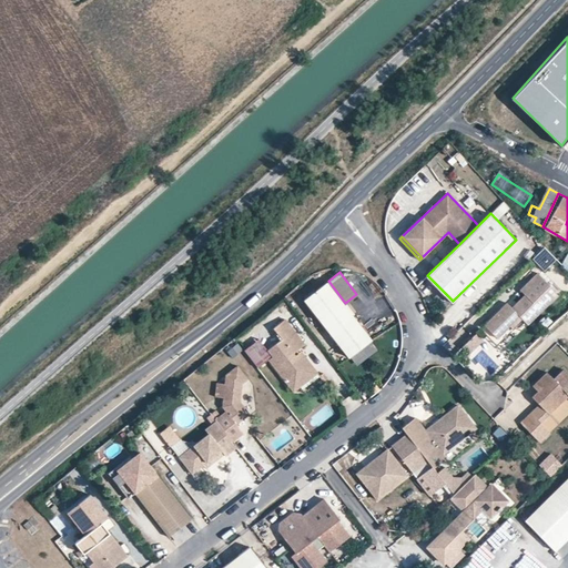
[(549,286),(537,273),(519,291),(524,295),(518,301),(520,304),(514,311),(510,307),(506,303),(483,325),(495,338),(508,326),(510,328),(520,318),(526,325),(557,295),(548,286),(549,286)]
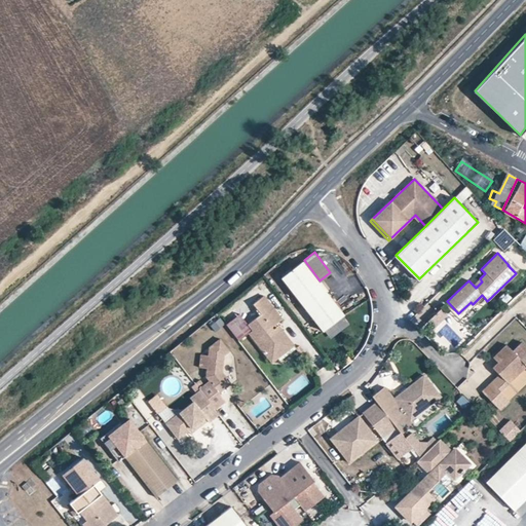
[(320,280),(304,260),(284,275),(325,329),(345,313),(320,280)]
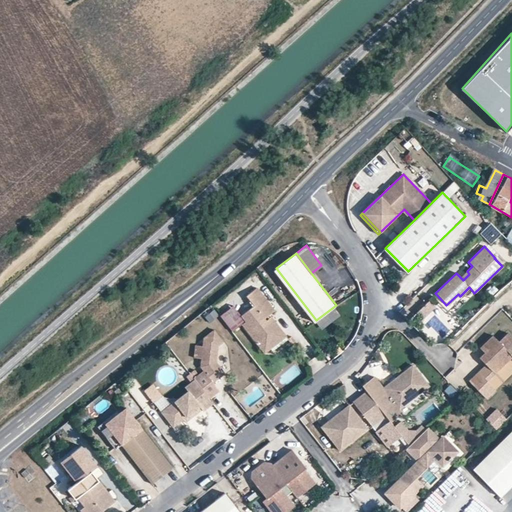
[(469,274),(467,271),(460,277),(463,280),(469,274)]
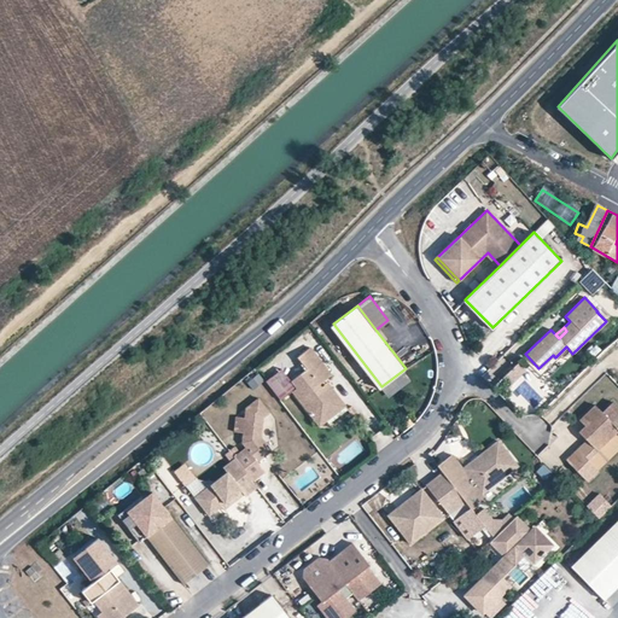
[(333,372),(312,344),(299,354),(308,366),(293,378),(298,385),(293,388),(313,413),(316,410),(333,413),(347,403),(333,385),(331,388),(326,383),(324,385),(321,382),(333,372)]
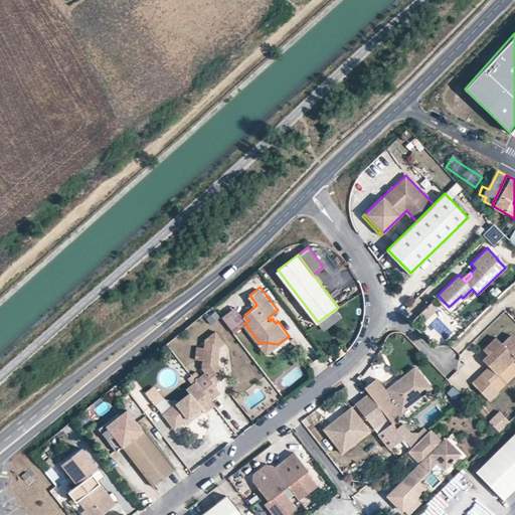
[(477,295),(472,289),(463,298),(461,296),(449,307),(438,295),(435,298),(453,317),(477,295)]
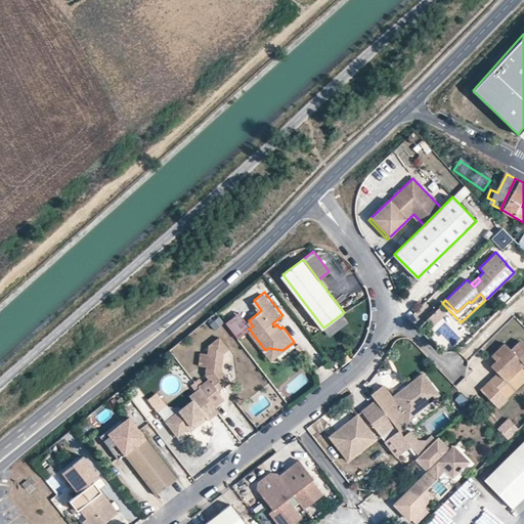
[(433,324),(446,311),(440,305),(427,317),(433,324)]
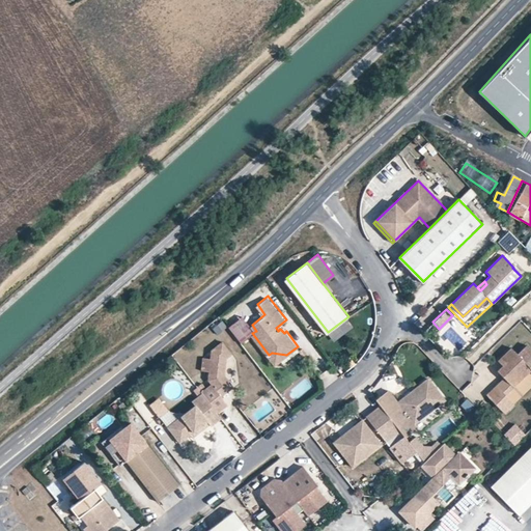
[(244,314),(230,325),(243,341),(252,333),(256,331),(252,325),(244,314)]
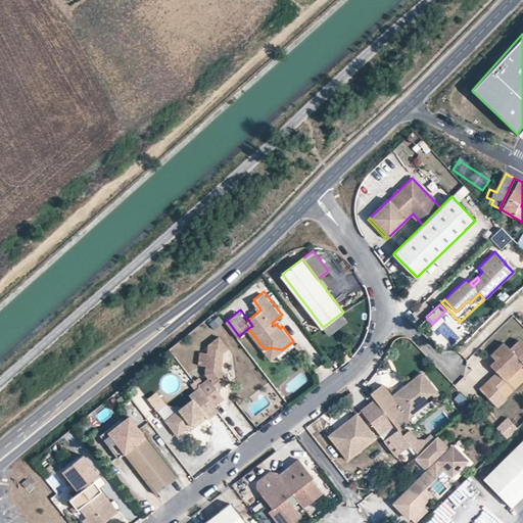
[(200,385),(217,407),(223,400),(218,393),(230,383),(221,372),(223,354),(229,349),(219,336),(207,345),(206,354),(199,353),(197,366),(204,367),(204,376),(207,379),(200,385)]
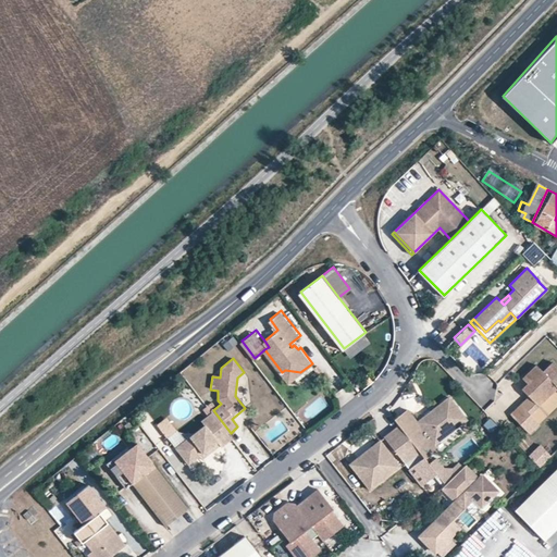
[(556,364),(553,361),(544,371),(536,364),(525,375),(531,380),(528,383),(522,388),(539,406),(556,387),(556,364)]
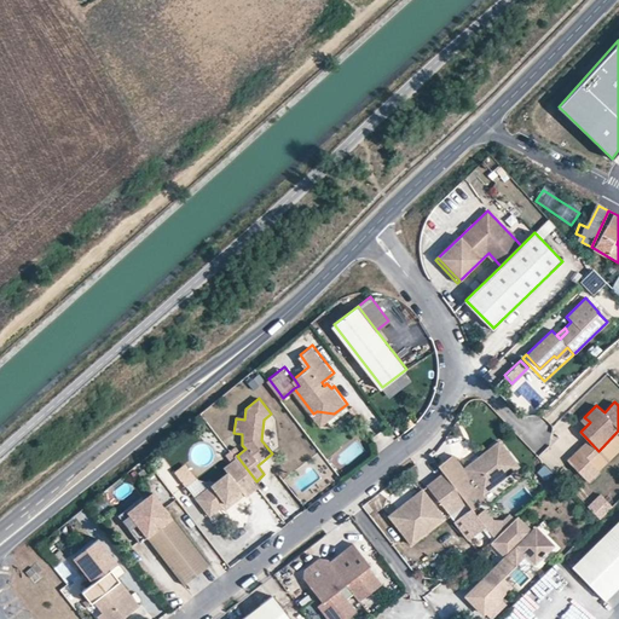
[(313,414),(320,424),(334,414),(317,411),(313,414)]
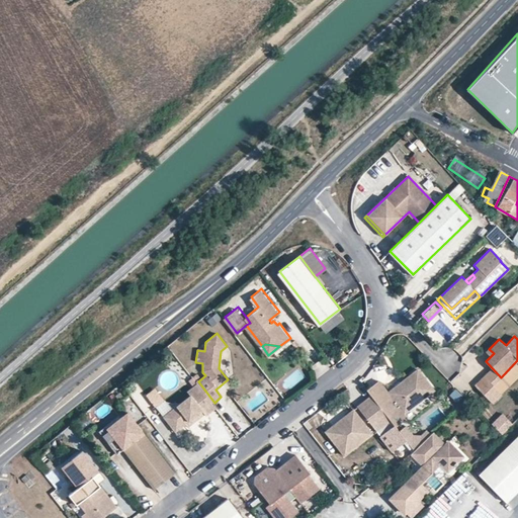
[(463,395),(475,384),(470,380),(484,366),(476,358),(451,382),(463,395)]
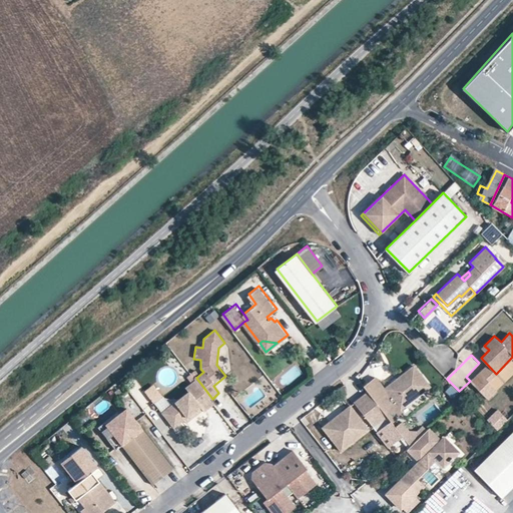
[(430,386),(414,365),(402,375),(404,377),(401,380),(399,377),(384,388),(375,376),(364,385),(368,391),(392,422),(403,413),(400,409),(430,386)]
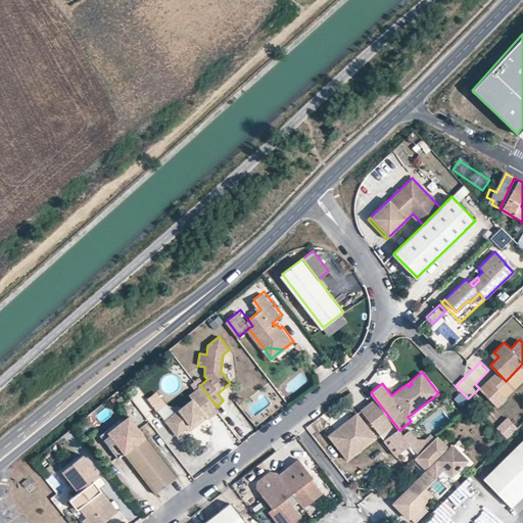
[(506,381),(497,372),(489,379),(507,397),(515,389),(506,381)]
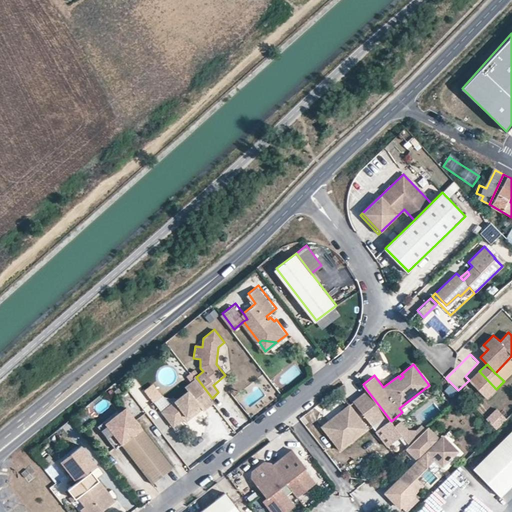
[(496,389),(479,371),(470,380),(487,398),(496,389)]
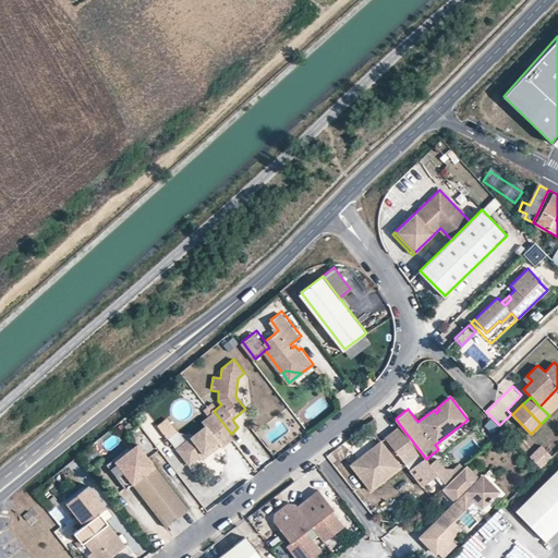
[(214,411),(213,409),(202,417),(205,422),(176,445),(189,461),(218,438),(221,444),(232,435),(231,434),(214,411)]
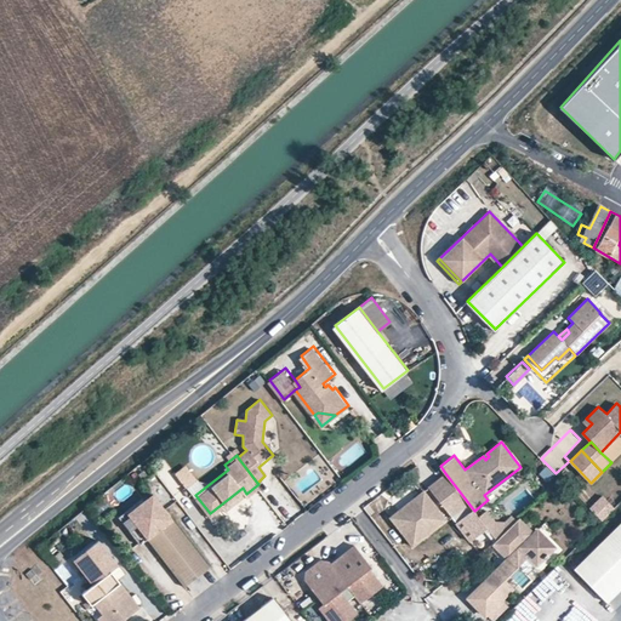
[(557,476),(548,466),(541,473),(551,482),(557,476)]
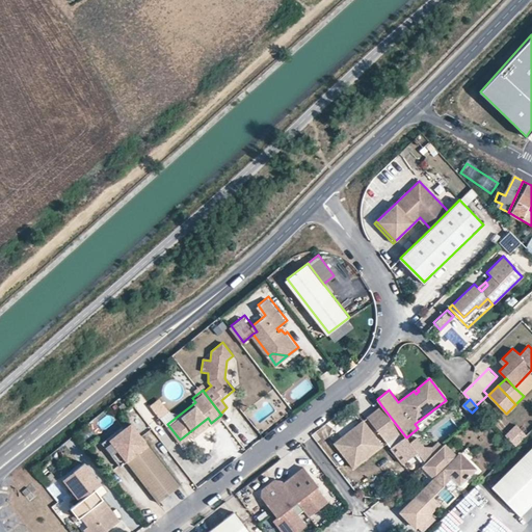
[(406,437),(381,405),(367,417),(401,461),(416,450),(406,437)]
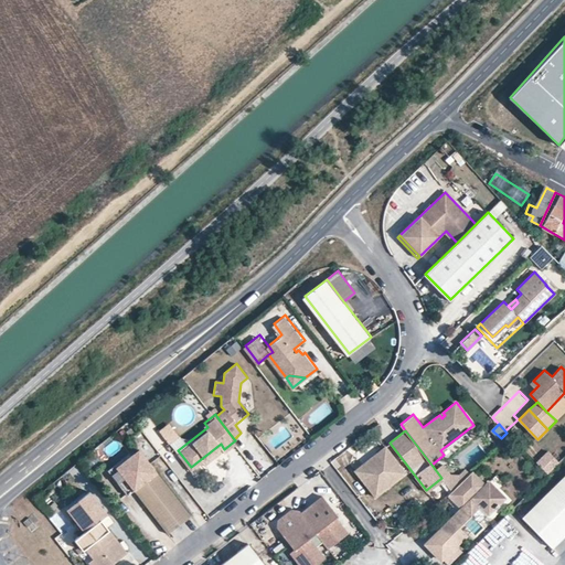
[(223,447),(221,444),(203,458),(205,461),(223,447)]
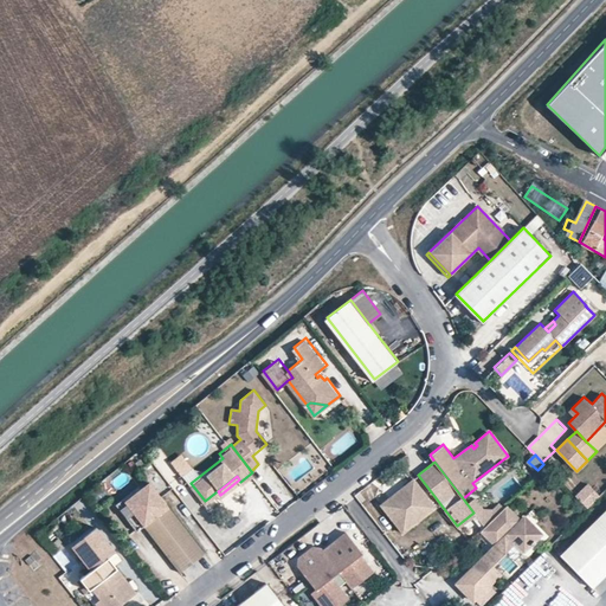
[(168,502),(149,477),(124,496),(123,494),(116,500),(136,526),(143,521),(168,502)]
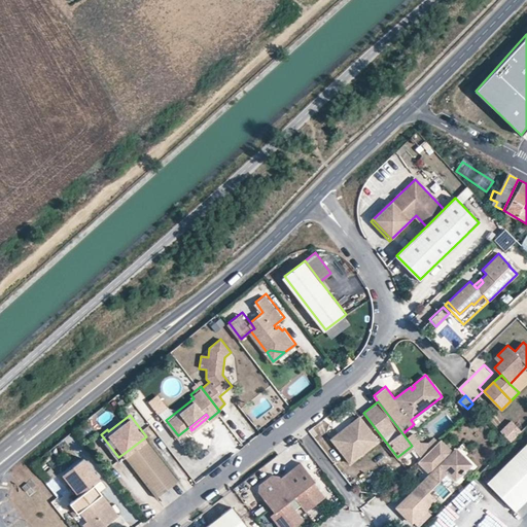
[(379,441),(359,416),(346,426),(348,428),(332,440),(350,462),(379,441)]
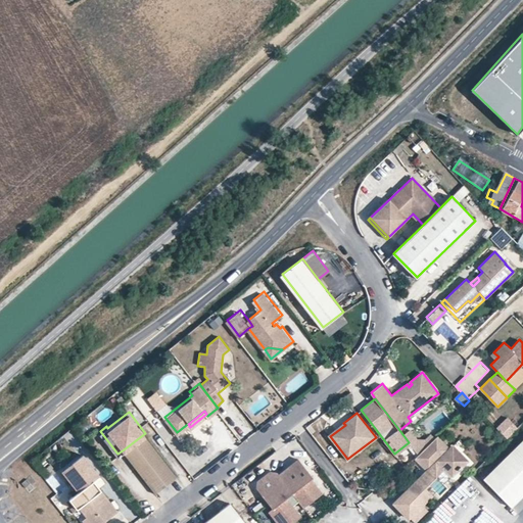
[(497,427),(508,437),(520,426),(510,416),(497,427)]
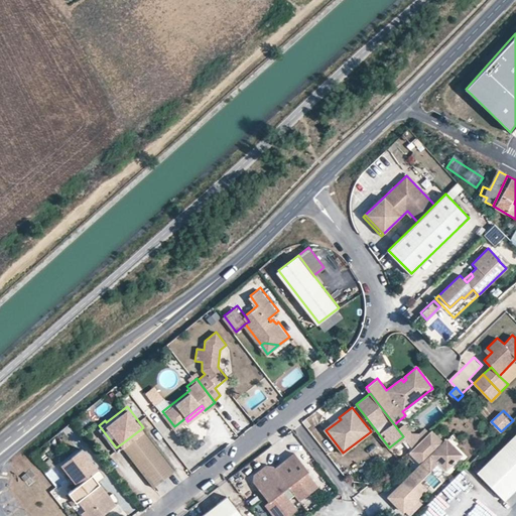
[(341,419),(339,417),(325,428),(326,430),(341,419)]
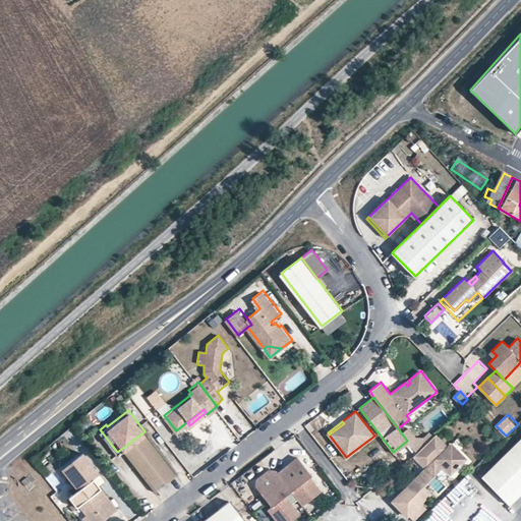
[(176,472),(145,431),(123,448),(155,488),(176,472)]
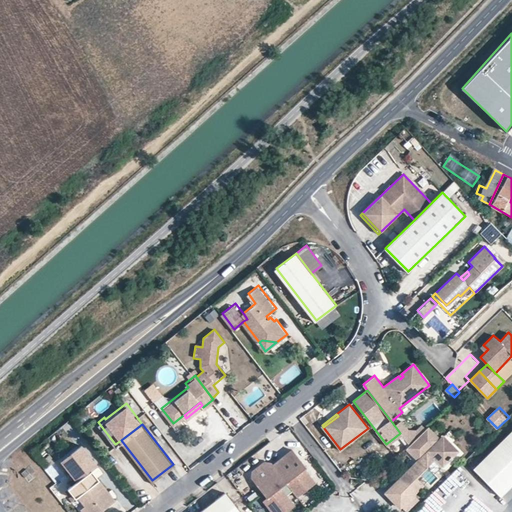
[(439,439),(427,426),(407,444),(412,450),(411,451),(418,459),(428,449),(436,458),(441,464),(456,450),(442,435),(439,439)]
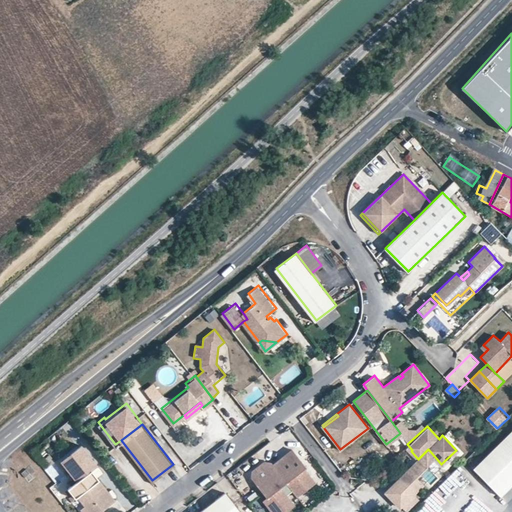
[(511,488),(511,434),(475,471),(502,498),(511,488)]
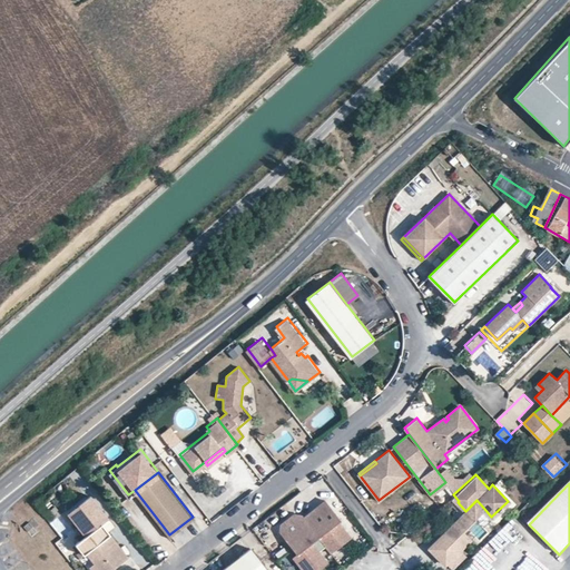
[(68,510),(86,533),(102,521),(108,516),(91,492),(68,510)]
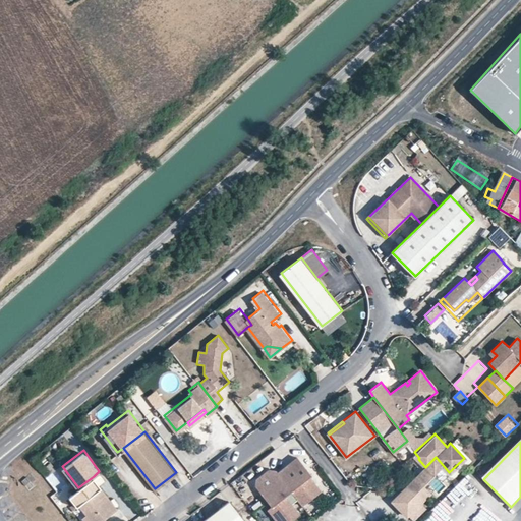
[(310,473),(297,455),(277,470),(275,467),(268,466),(255,475),(253,483),(270,503),(266,506),(277,520),(285,520),(298,512),(290,502),(296,497),(301,504),(320,489),(308,475),(310,473)]
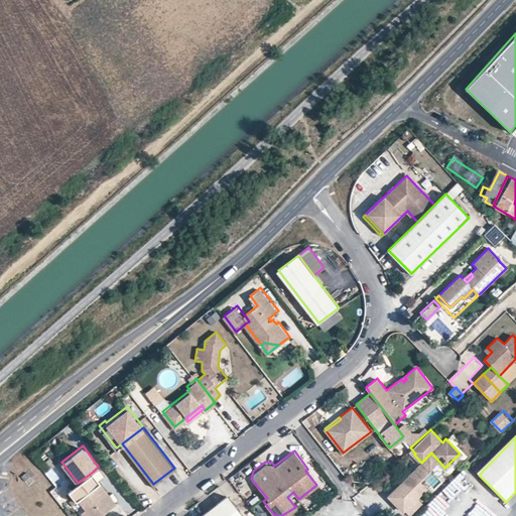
[(421,463),(409,474),(417,482),(439,462),(431,453),(421,463)]
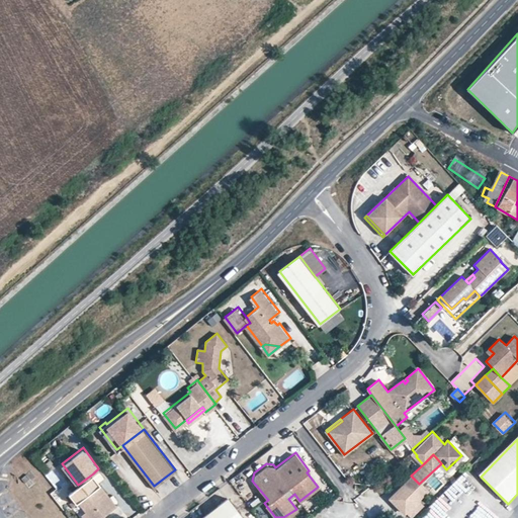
[(30,471),(21,479),(28,488),(37,480),(30,471)]
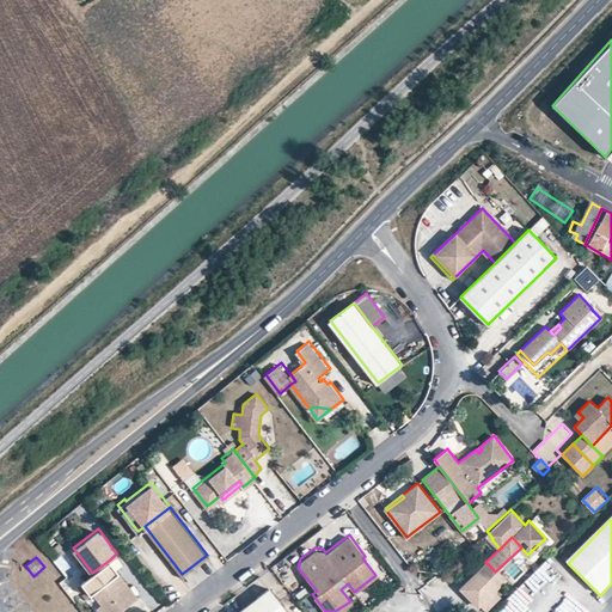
[(108,611),(116,611),(138,595),(110,560),(92,573),(81,581),(90,593),(92,591),(101,601),(108,611)]
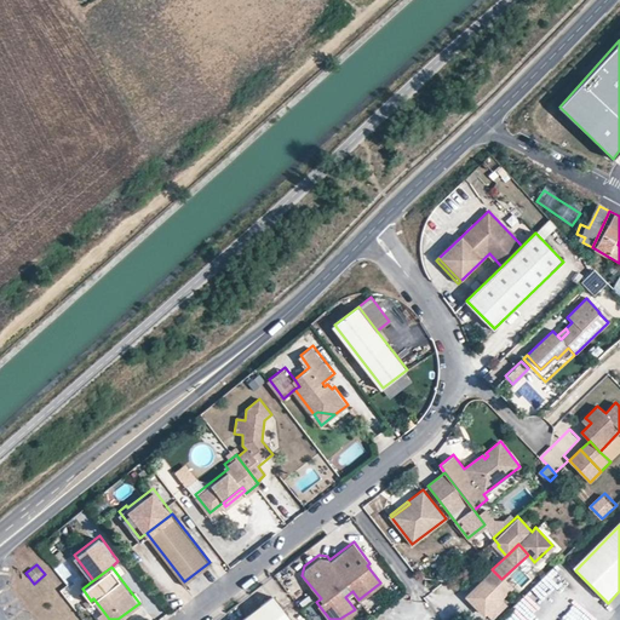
[(501,579),(492,569),(465,595),(482,612),(509,587),(501,579)]
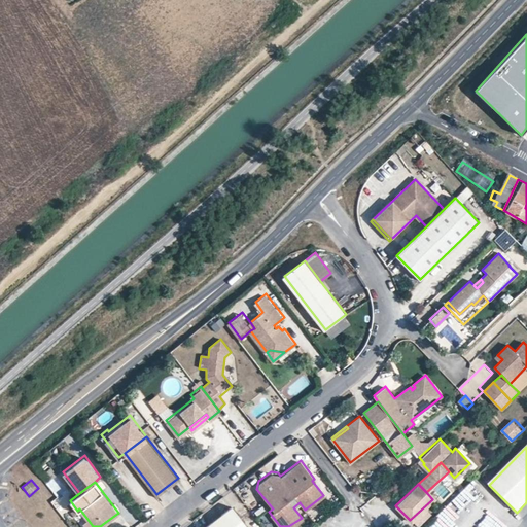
[(247,526),(233,507),(206,526),(247,526)]
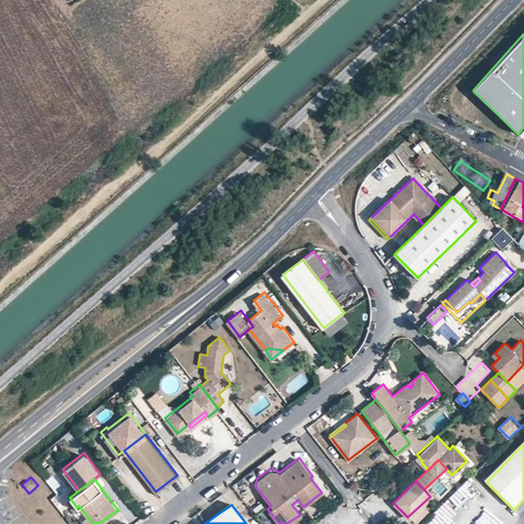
[(92,523),(86,515),(82,518),(86,523),(92,523)]
